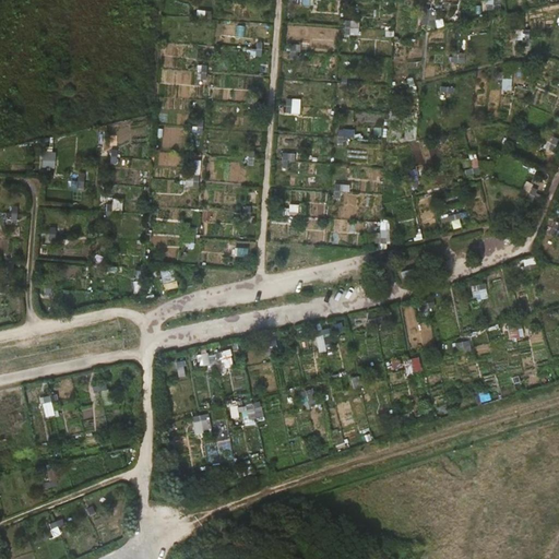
[(340,22),(340,0),(297,0),(298,6),(313,6),(312,21),(340,22)]
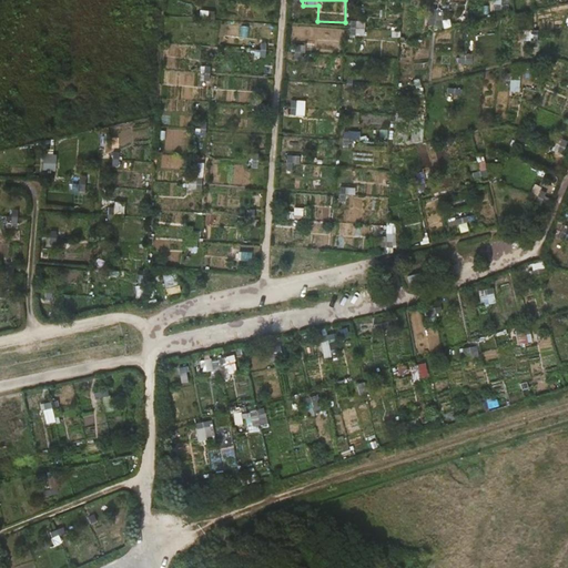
[(398,24),(399,6),(386,6),(386,20),(376,20),(376,24),(398,24)]
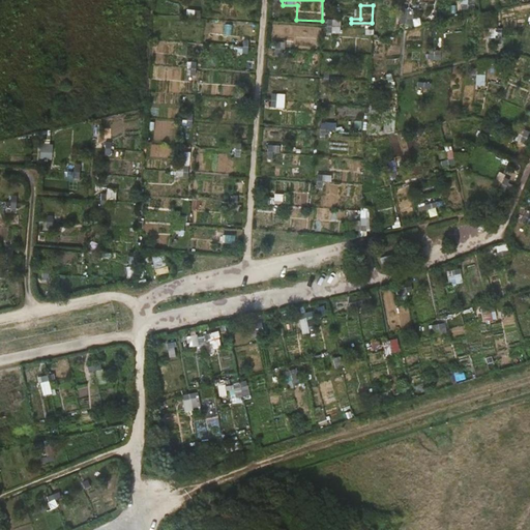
[(327,19),(327,32),(341,33),(342,19),(327,19)]
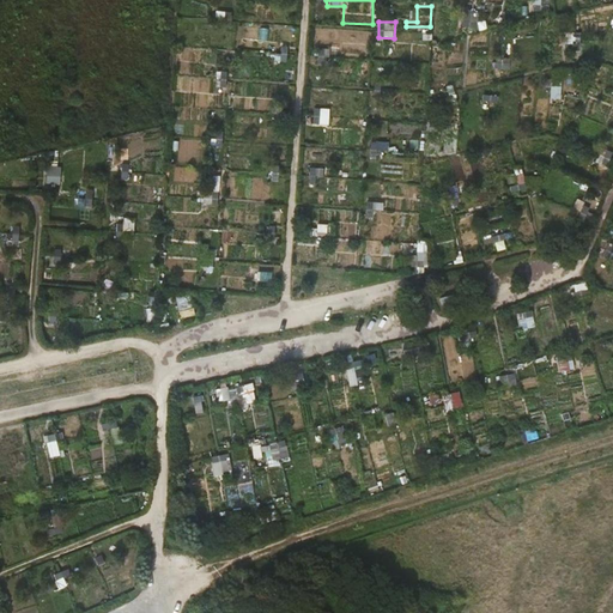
[(369,53),(369,38),(344,37),(343,52),(369,53)]
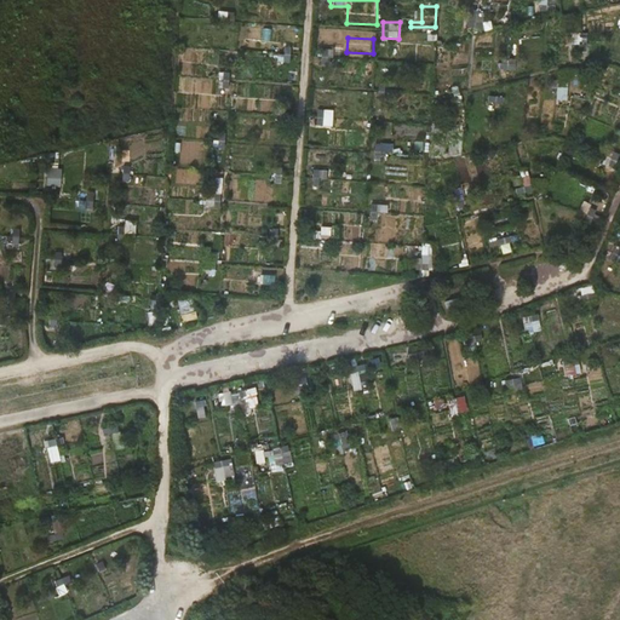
[(497,39),(497,50),(509,51),(509,40),(497,39)]
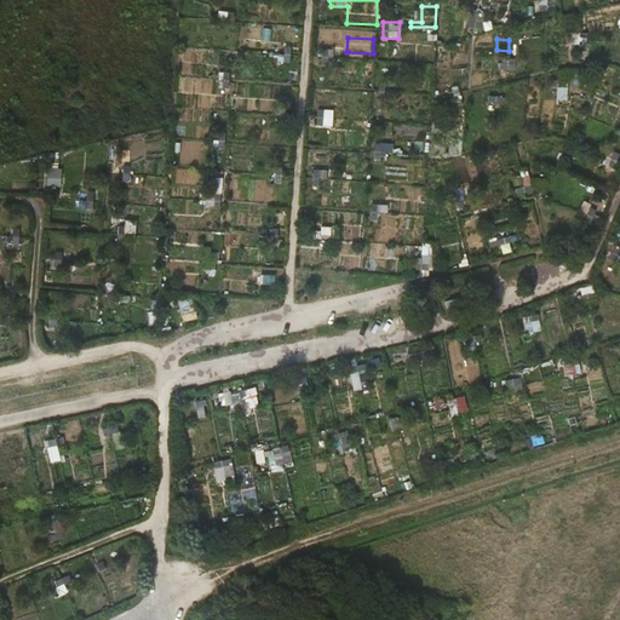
[(189,50),(189,63),(223,63),(223,49),(189,50)]
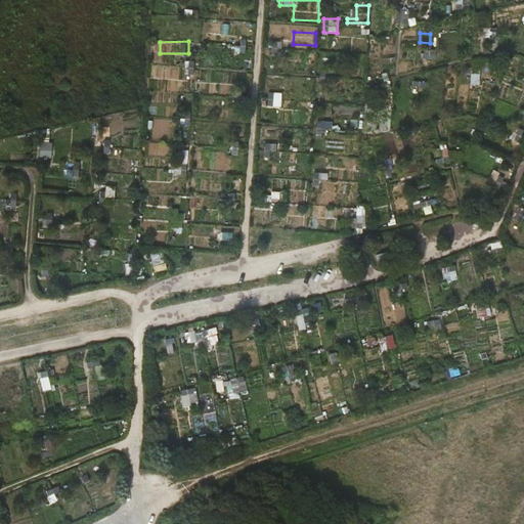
[(281,106),(282,92),(268,92),(268,105),(281,106)]
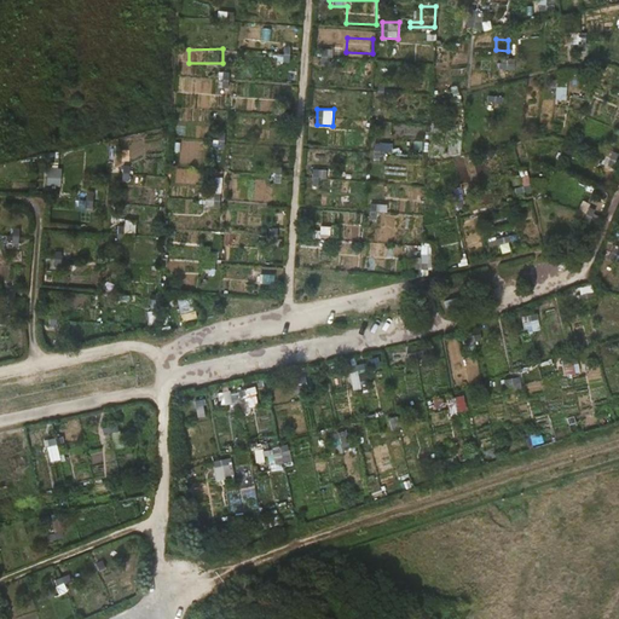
[(61,185),(62,168),(48,167),(47,185),(61,185)]
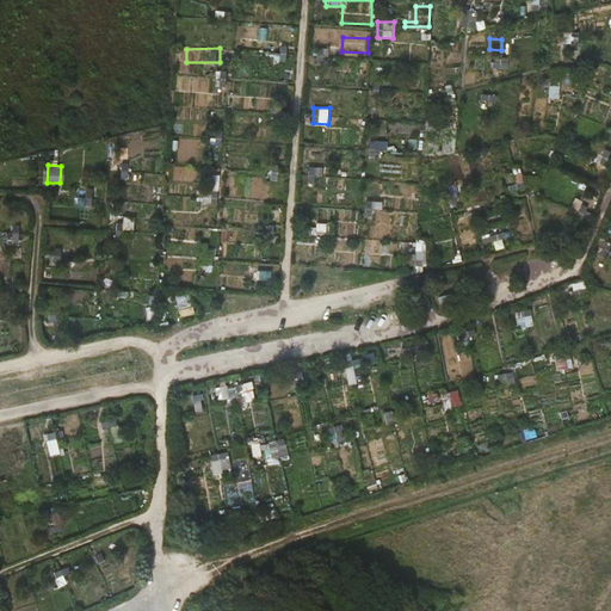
[(575,195),(580,180),(561,176),(557,190),(575,195)]
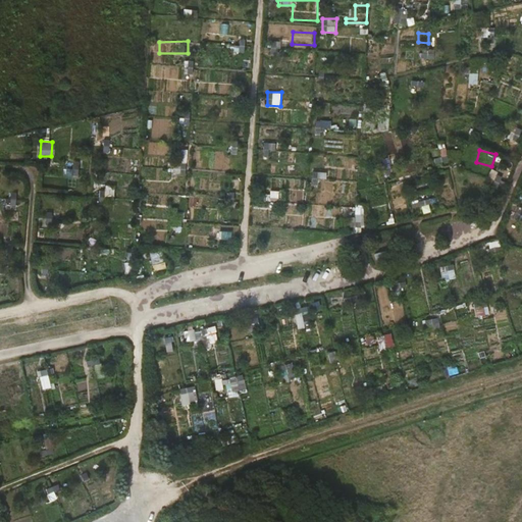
[(67,160),(66,174),(79,175),(80,161),(67,160)]
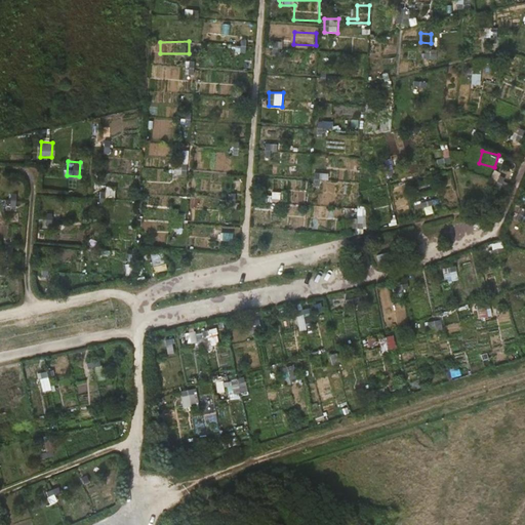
[(61,248),(59,270),(81,271),(82,249),(61,248)]
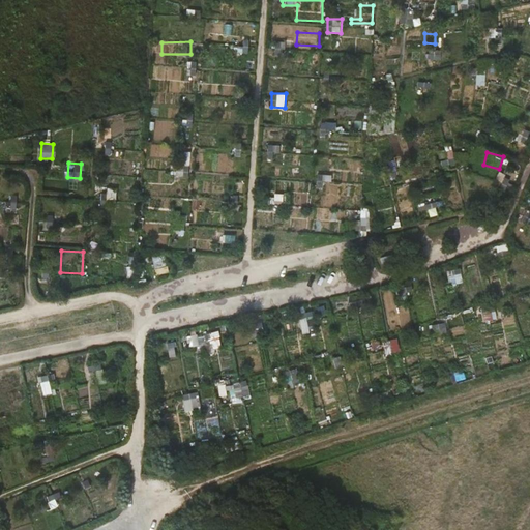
[(156,274),(169,271),(165,254),(152,256),(156,274)]
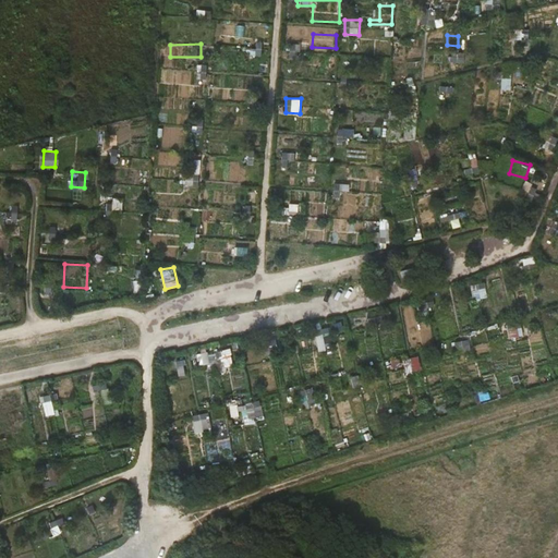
[(315,331),(318,350),(334,347),(330,328),(315,331)]
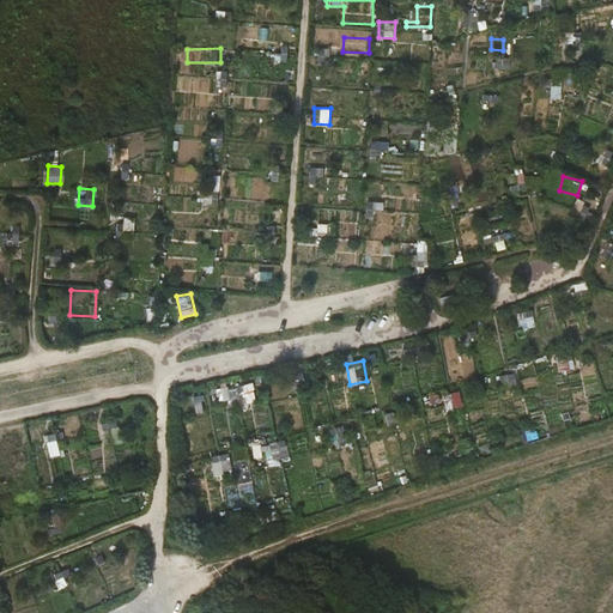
[(528,412),(582,400),(581,395),(586,395),(580,368),(568,370),(521,382),(528,412)]
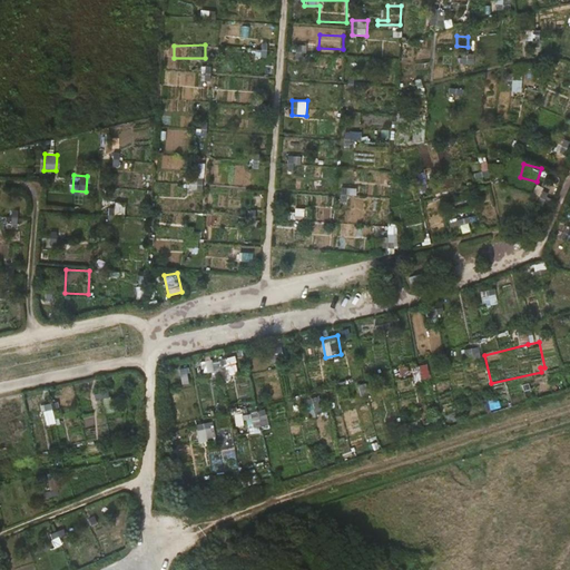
[(207,375),(237,372),(236,356),(206,361),(207,375)]
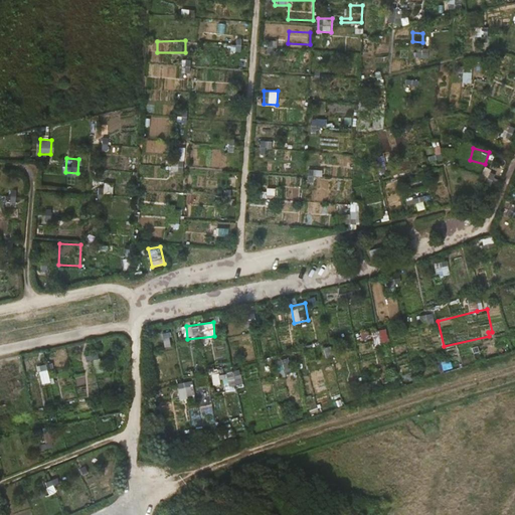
[(378,331),(381,342),(389,340),(386,329),(378,331)]
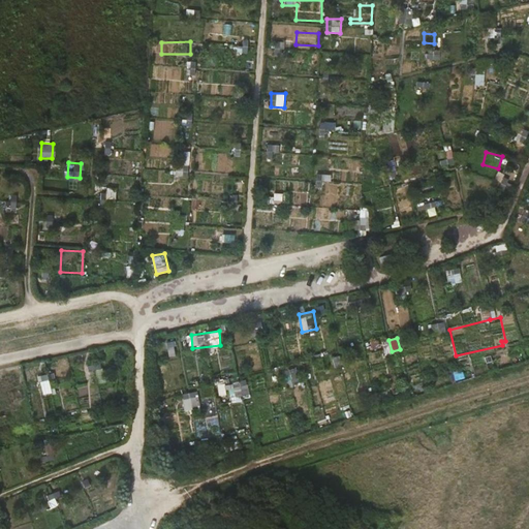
[(93,383),(106,379),(100,362),(88,366),(93,383)]
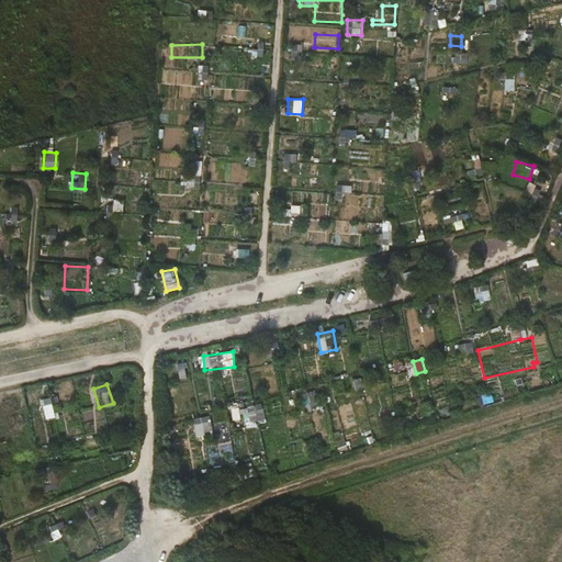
[(44,397),(45,419),(59,418),(58,396),(44,397)]
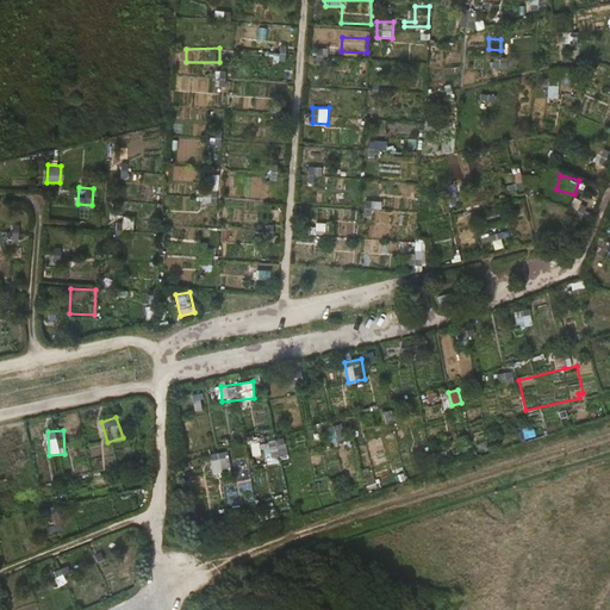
[(266,454),(267,464),(279,462),(278,455),(287,454),(285,439),(251,442),(253,455),(266,454)]
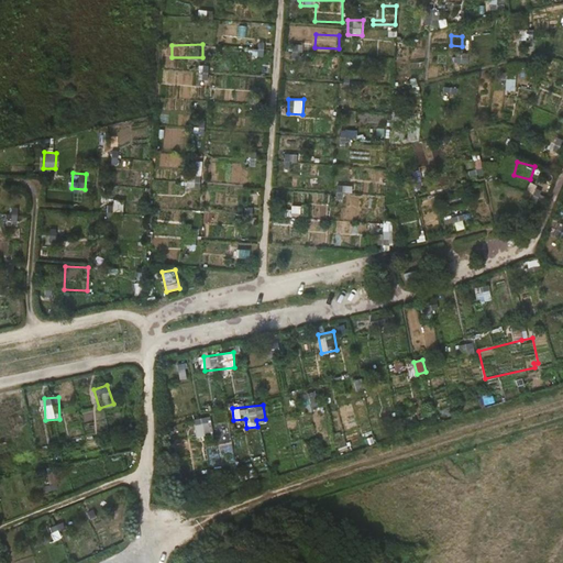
[(290,443),(329,435),(323,409),(285,417),(290,443)]
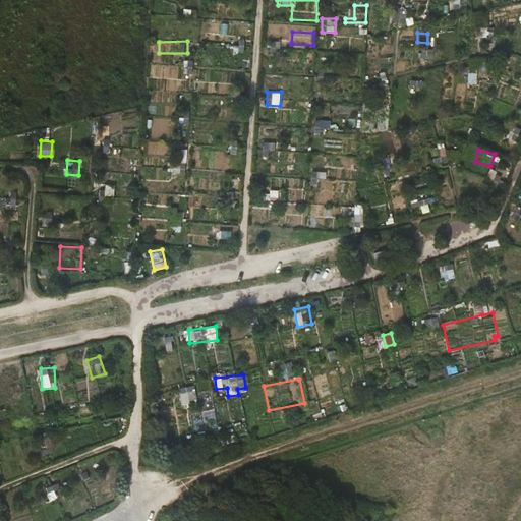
[(181,402),(196,401),(195,386),(179,387),(181,402)]
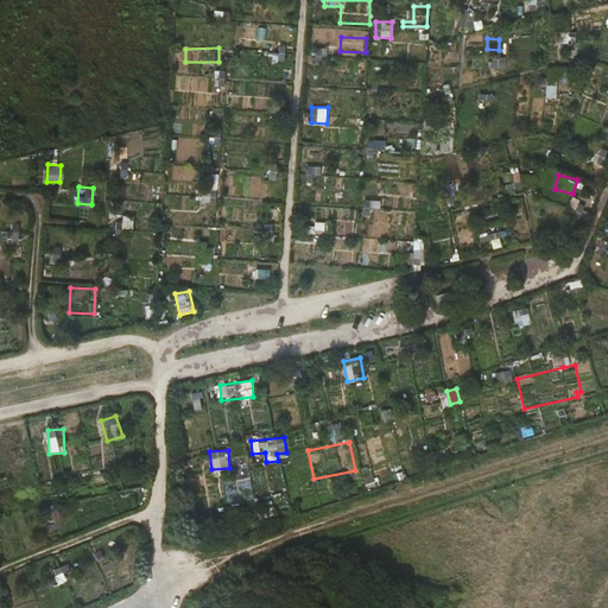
[(213,504),(225,501),(216,473),(204,475),(213,504)]
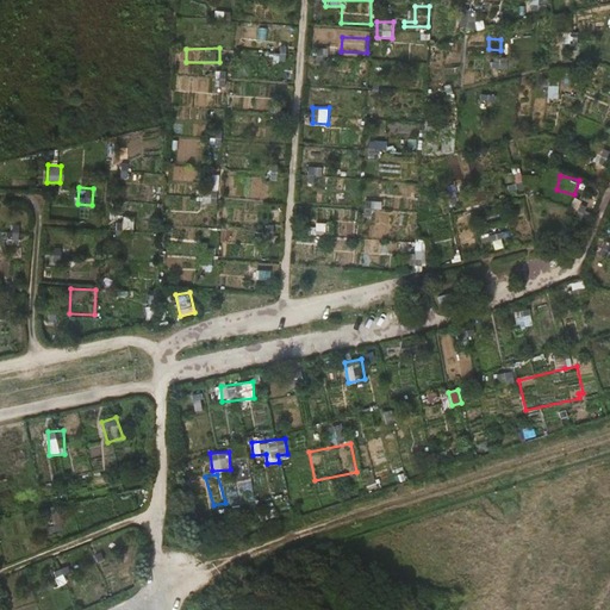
[(236,531),(247,528),(243,520),(232,523),(236,531)]
